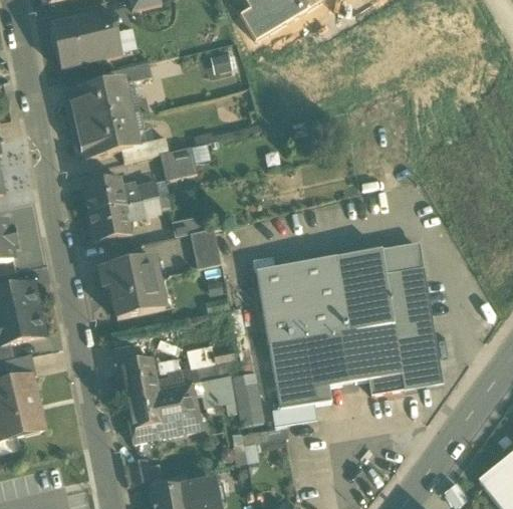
[(131,0),(133,12),(162,5),(161,0),(131,0)]
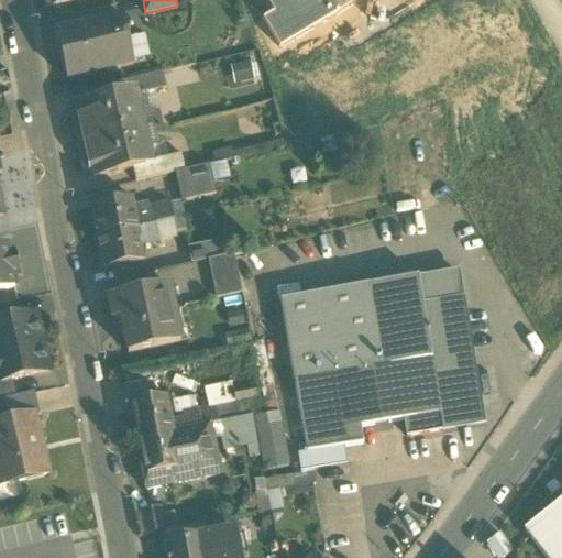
[(262,19),(281,51),(366,0),(265,0),(273,13),(262,19)]
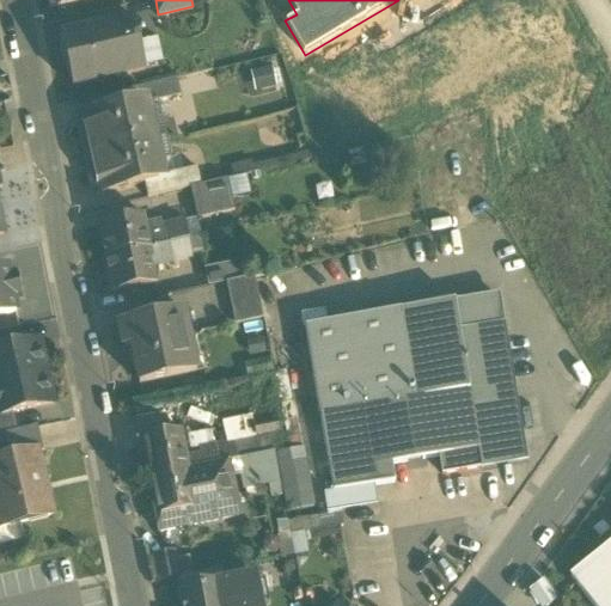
[(62,30),(73,83),(97,78),(96,71),(115,67),(116,74),(146,68),(135,16),(62,30)]
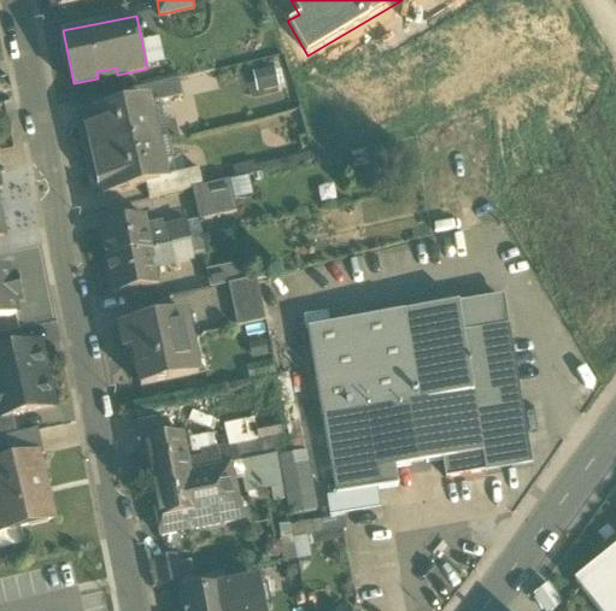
[(159,33),(145,35),(150,59),(164,57),(159,33)]
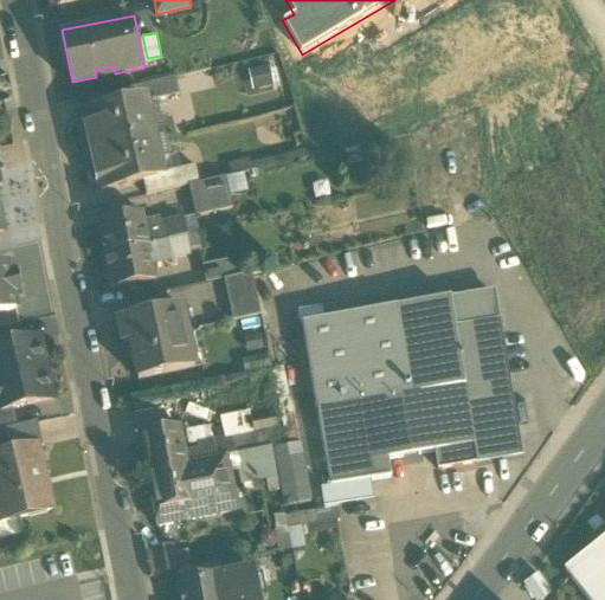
[(271,59),(250,63),(253,85),(276,81),(271,59)]
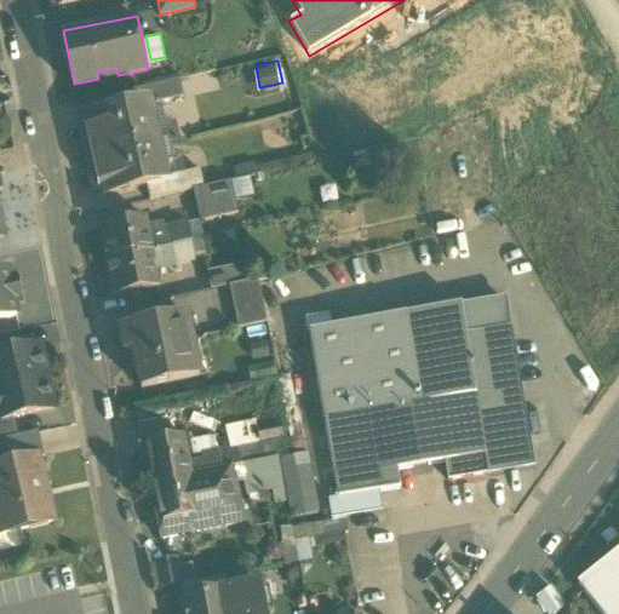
[(97,72),(98,79),(118,75),(116,68),(97,72)]
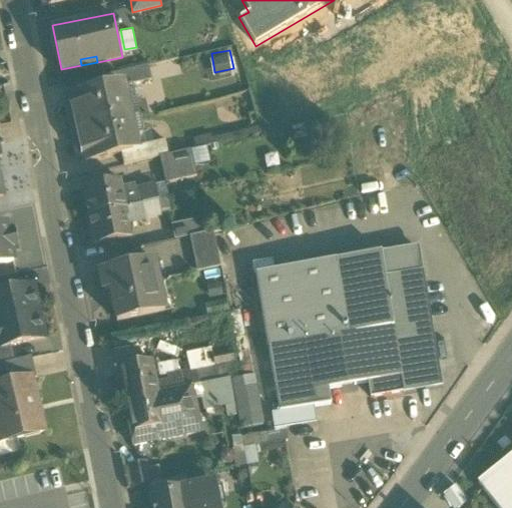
[(117,81),(118,84),(125,82),(132,81),(153,76),(149,62),(104,72),(106,84),(117,81)]
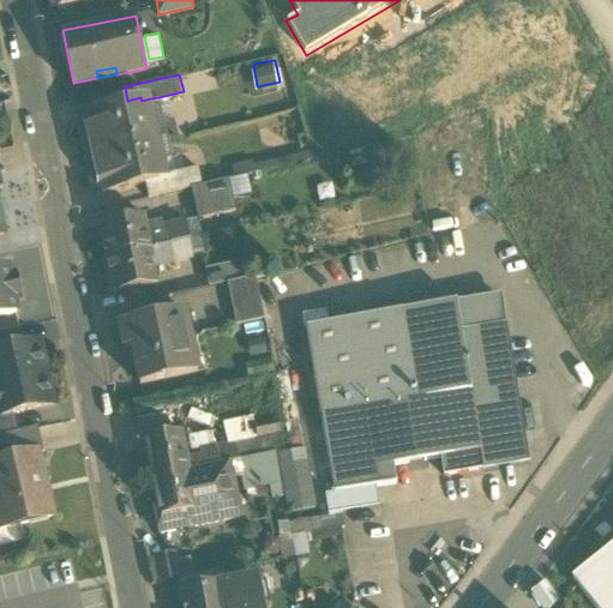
[(79,112),(89,150),(150,137),(142,101),(140,97),(127,101),(79,112)]
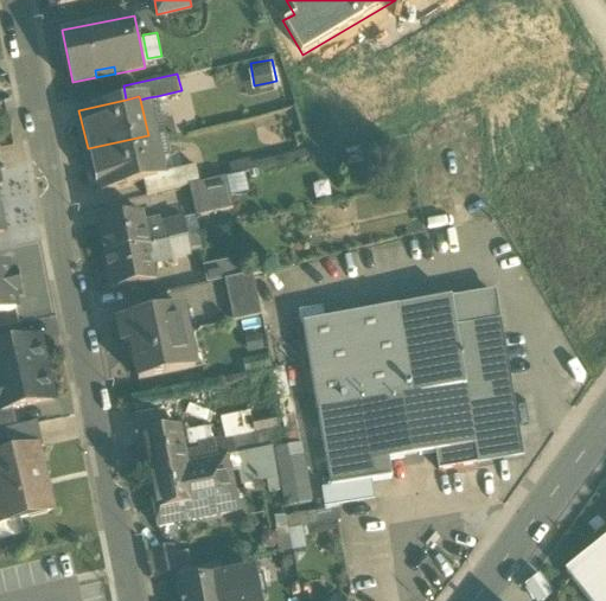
[(150,103),(148,97),(140,100),(148,135),(165,130),(158,102),(150,103)]
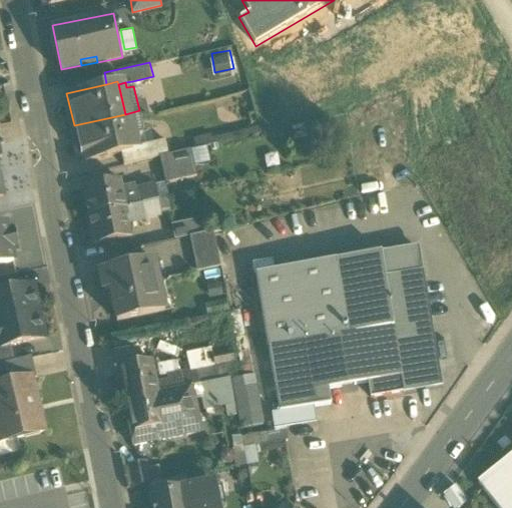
[(139,110),(125,114),(132,144),(146,140),(139,110)]
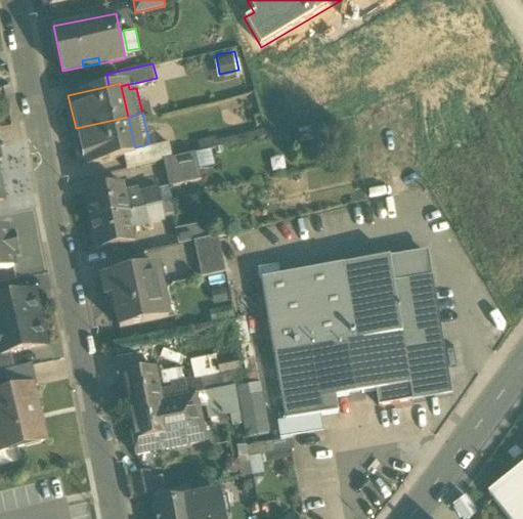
[(135,147),(128,117),(76,128),(83,162),(125,153),(135,150),(135,147)]
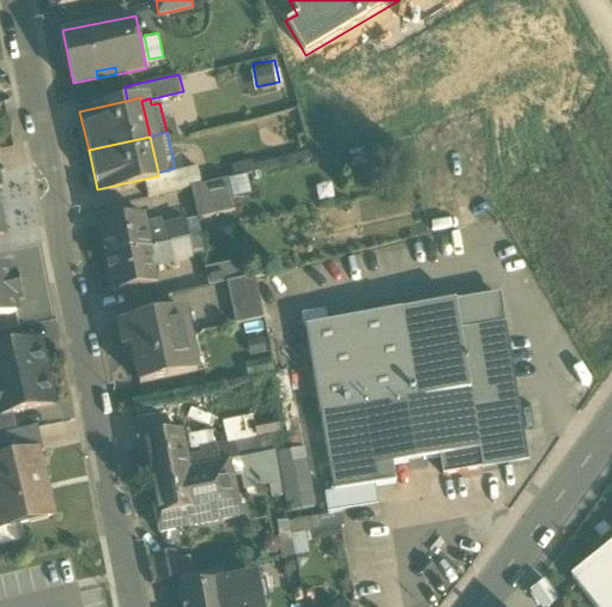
[(149,193),(192,183),(203,181),(199,163),(175,168),(158,173),(158,176),(146,178),(149,193)]
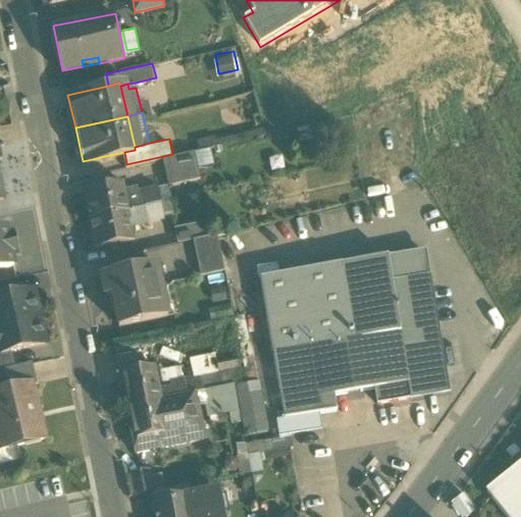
[(195,149),(172,154),(163,156),(169,183),(201,175),(195,149)]
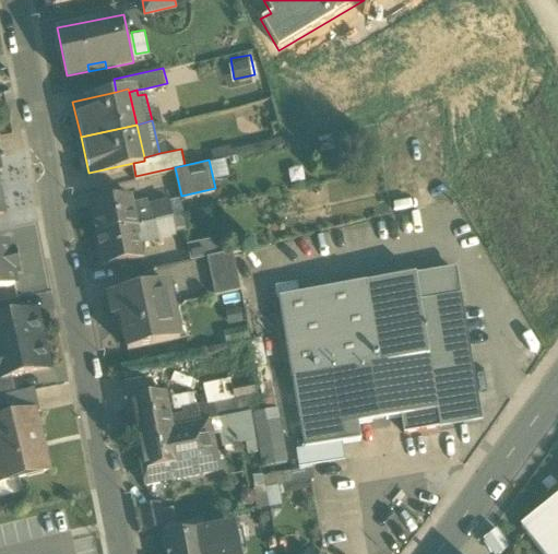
[(134,224),(138,223),(137,213),(134,205),(132,192),(91,201),(97,232),(134,224)]
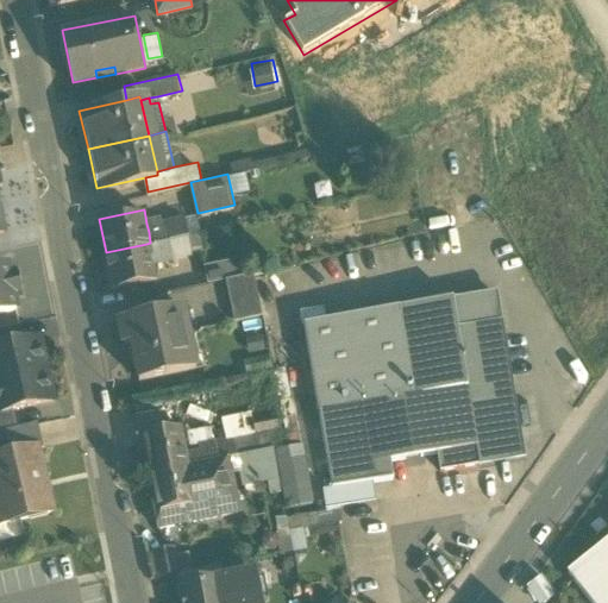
[(185,215),(161,221),(163,230),(165,239),(169,238),(188,234),(185,215)]
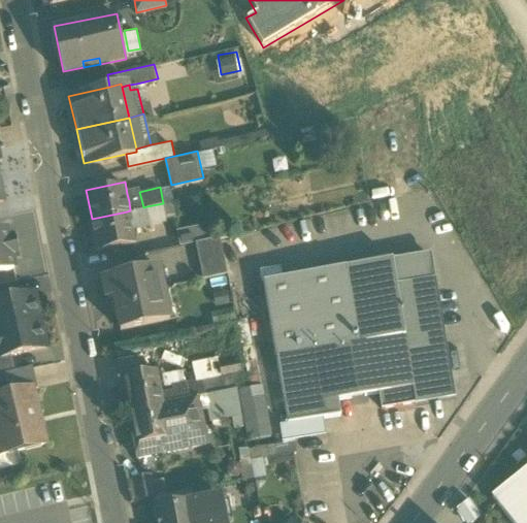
[(127,194),(129,201),(141,199),(139,192),(127,194)]
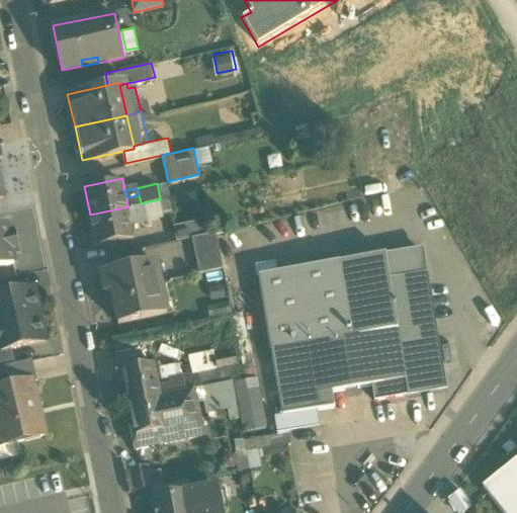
[(141,203),(139,195),(126,197),(127,206),(141,203)]
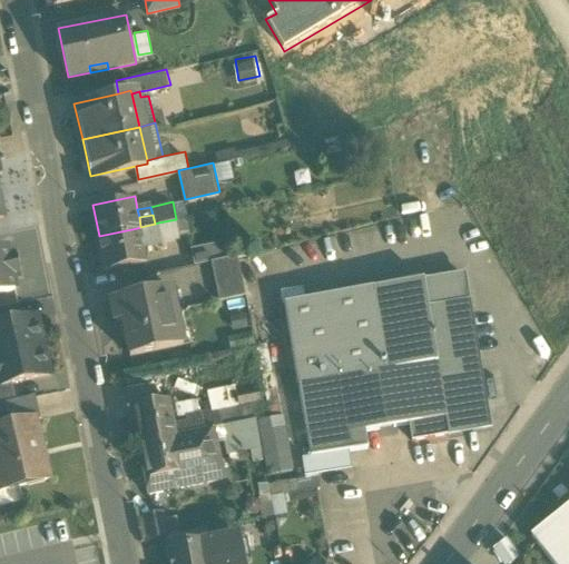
[(140,227),(137,228),(139,244),(162,239),(158,223),(155,224),(140,227)]
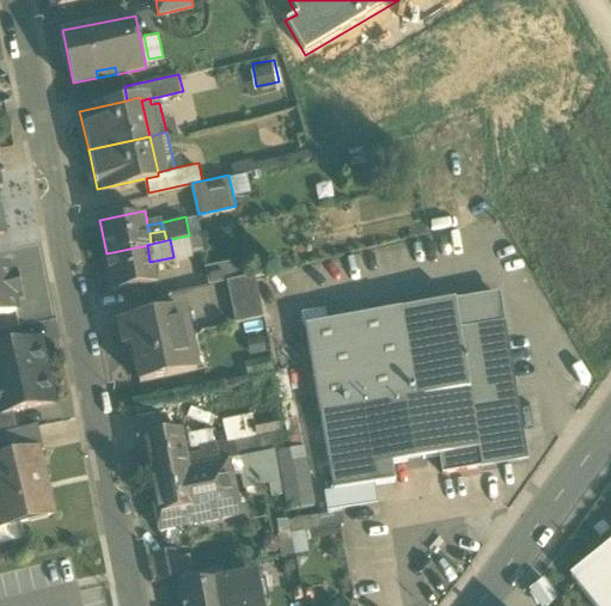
[(154,281),(150,262),(147,245),(107,253),(114,289),(154,281)]
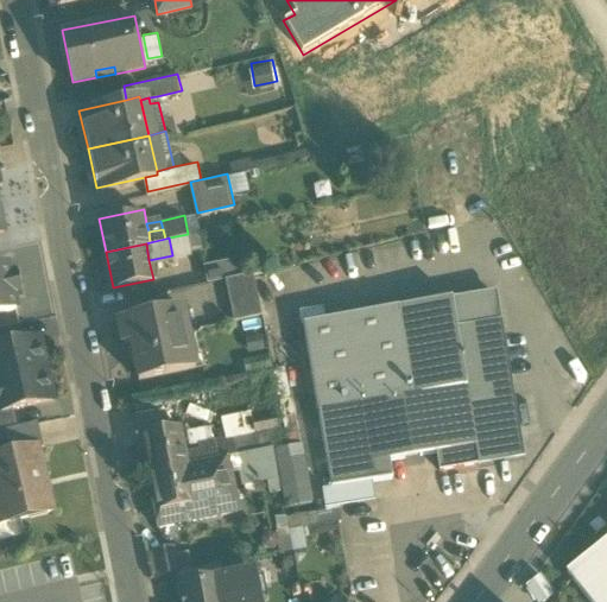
[(209,276),(236,270),(233,253),(206,259),(209,276)]
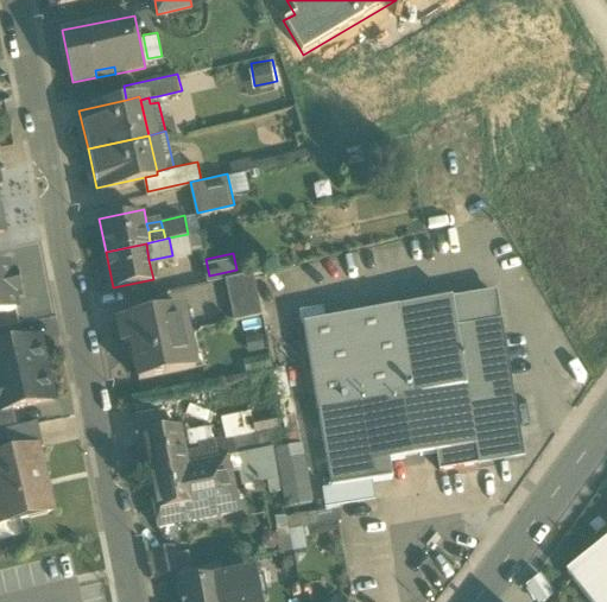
[(0,308),(17,305),(12,286),(10,272),(6,259),(0,259),(0,308)]
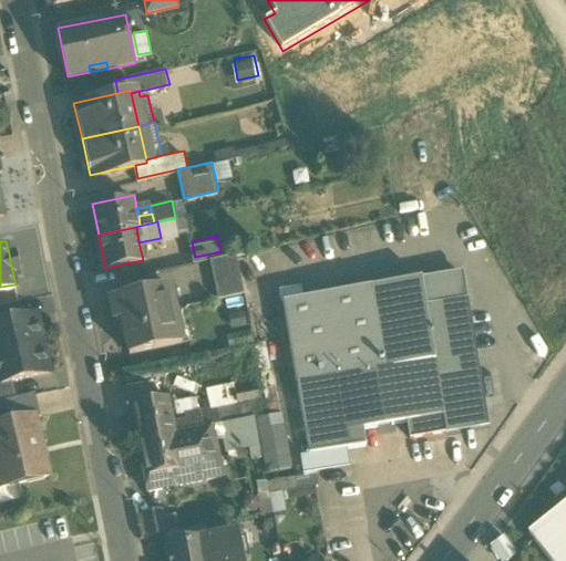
[(16,252),(9,253),(11,267),(18,266),(16,252)]
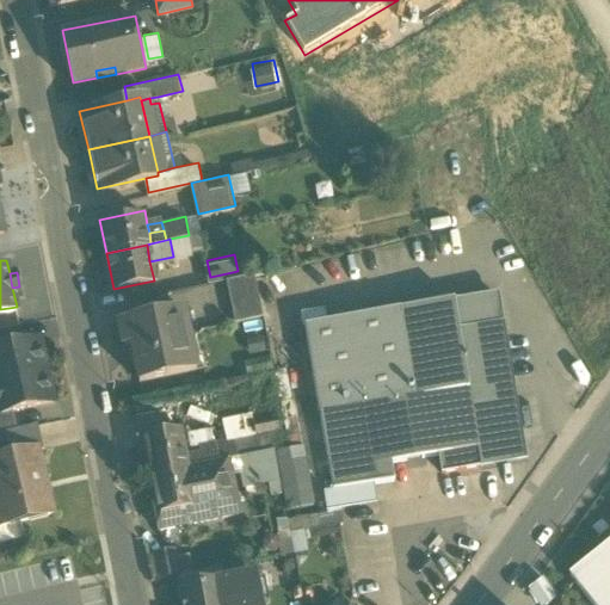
[(227,278),(235,320),(263,314),(256,272),(227,278)]
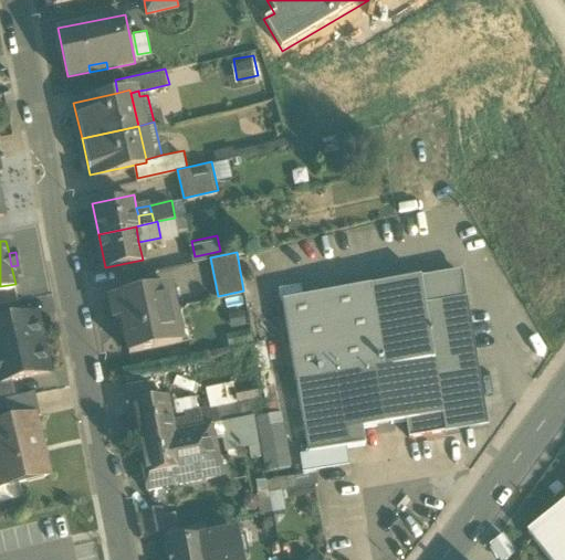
[(420,275),(426,303),(463,297),(459,268),(420,275)]
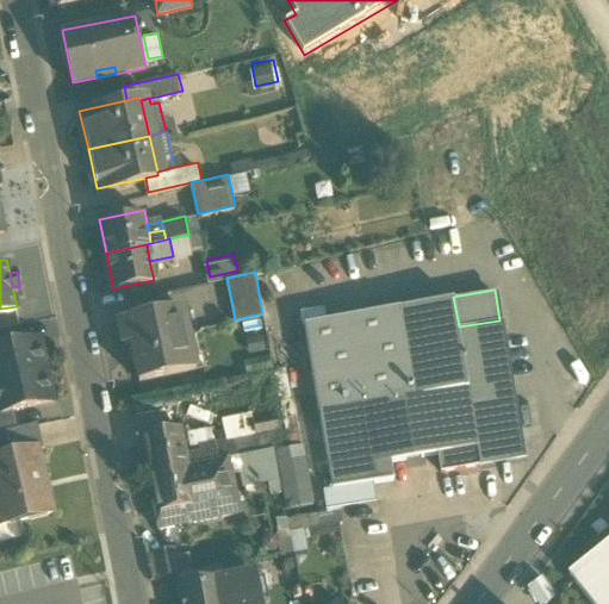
[(453,297),(399,305),(409,361),(414,393),(467,385),(468,385),(459,327),(453,297)]
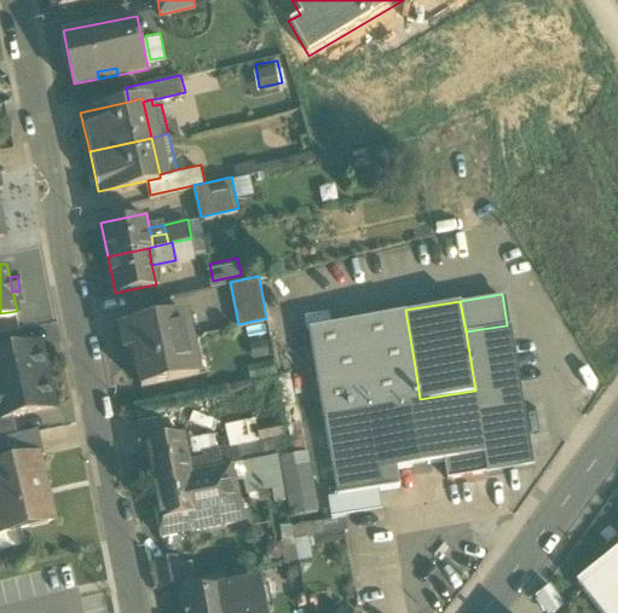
[(133,346),(142,385),(191,374),(183,335),(191,333),(186,310),(119,324),(125,348),(133,346)]
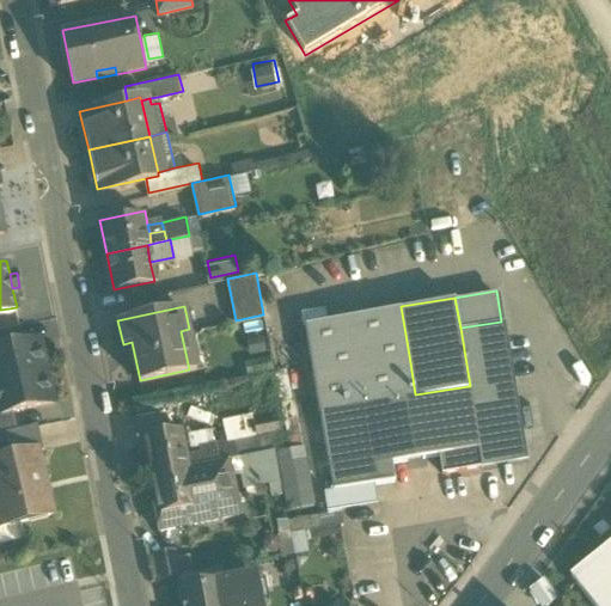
[(374,402),(393,398),(389,366),(410,362),(401,306),(306,323),(317,391),(371,381),(374,402)]
